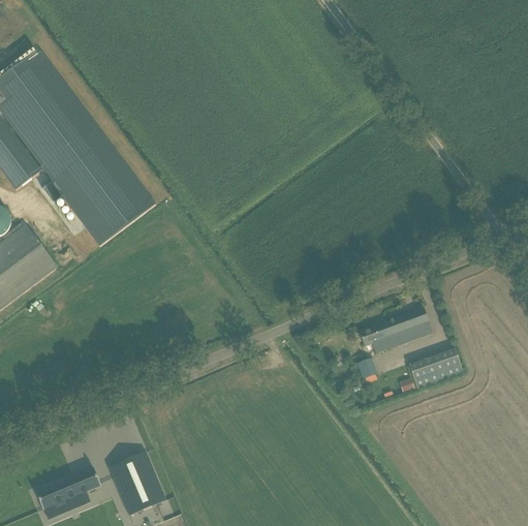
[(0,168),(16,189),(42,169),(51,180),(51,181),(41,187),(53,202),(61,194),(62,194),(99,244),(100,245),(156,203),(155,202),(40,50),(36,52),(31,45),(0,68),(0,168)]
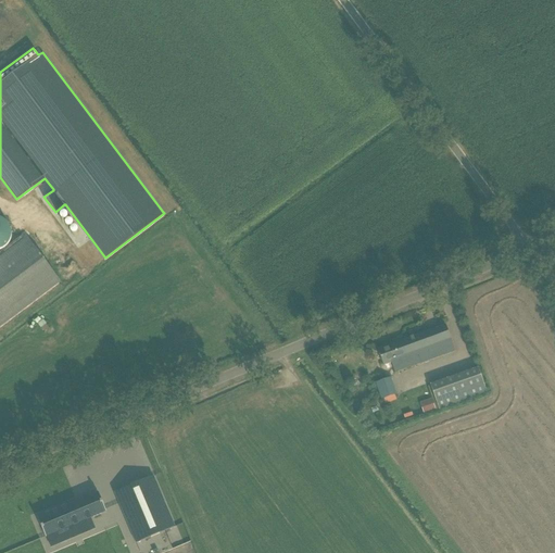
[(0,324),(59,280),(22,233),(0,248),(0,324)]
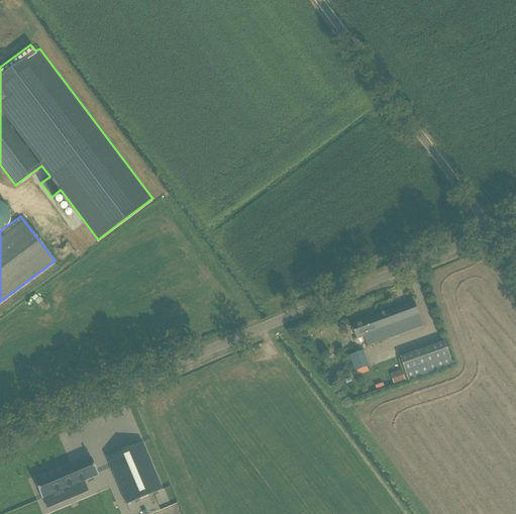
[(35,299),(40,306),(44,303),(39,296),(35,299)]
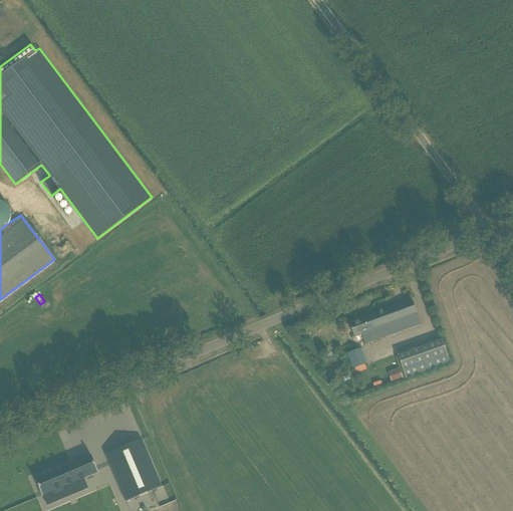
[(360,333),(364,342),(420,322),(411,298),(348,320),(353,335),(360,333)]
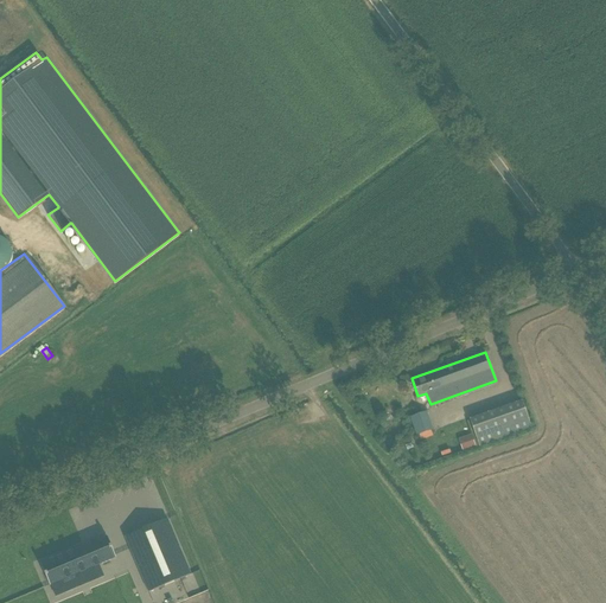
[(470,417),(479,444),(531,425),(521,398),(470,417)]
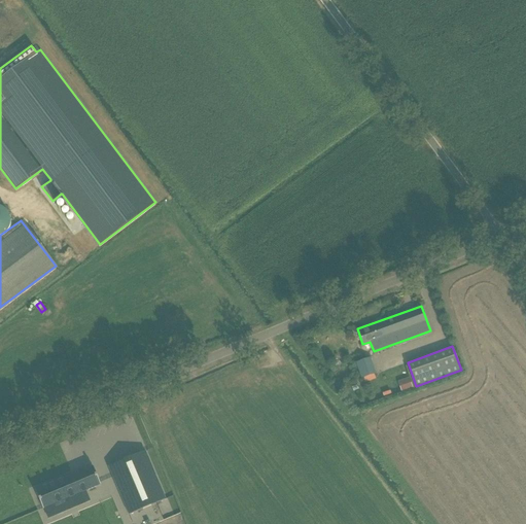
[(354,361),(360,377),(374,372),(369,356),(354,361)]
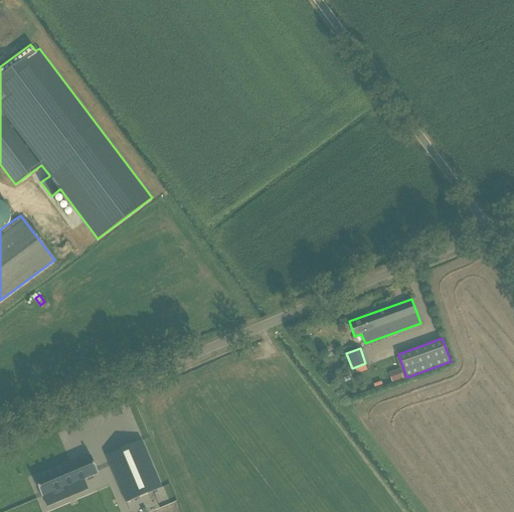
[(388,369),(392,380),(403,376),(400,365),(388,369)]
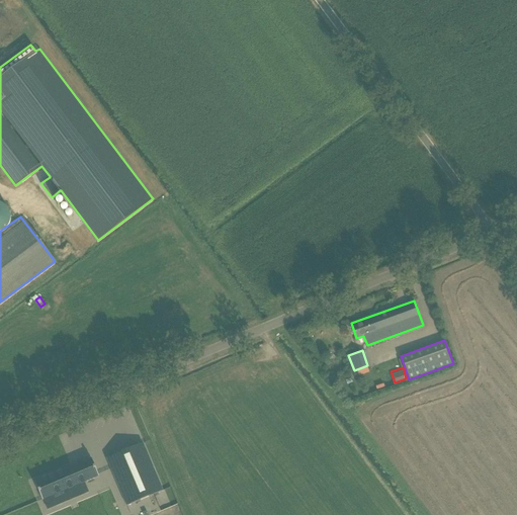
[(162,489),(142,441),(106,456),(125,504),(162,489)]
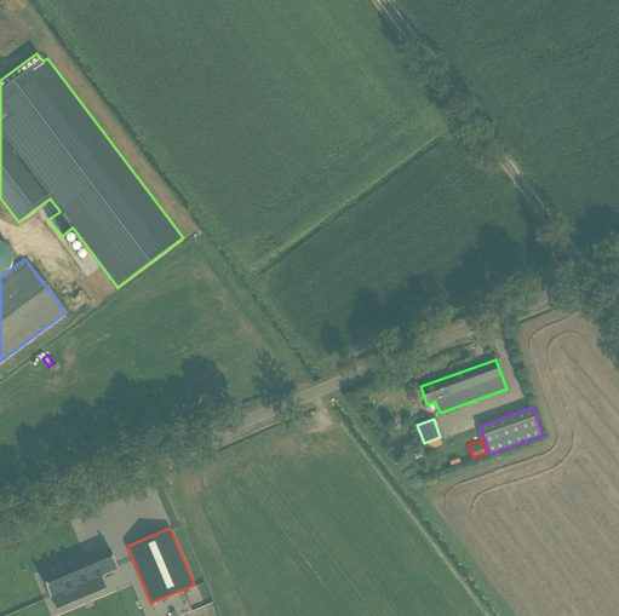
[(109,546),(41,575),(50,596),(62,591),(66,599),(80,593),(76,585),(118,568),(109,546)]
